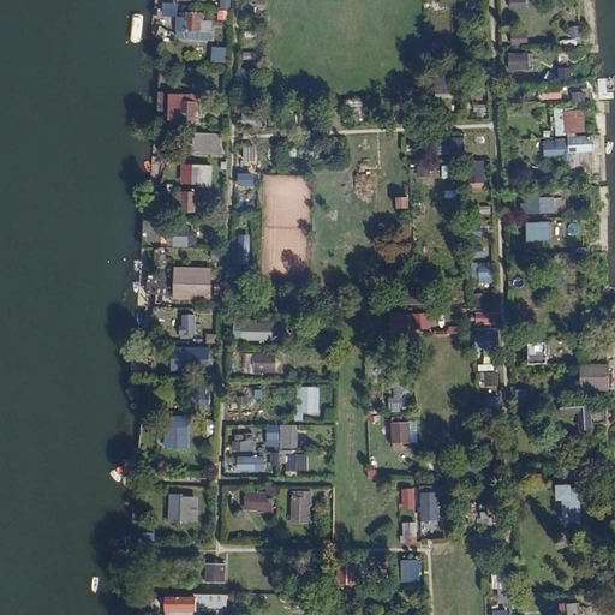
[(252,0),(245,0),(246,3),(244,3),(244,11),(245,11),(245,13),(252,15),(252,11),(255,11),(255,4),(252,4),(252,0)]
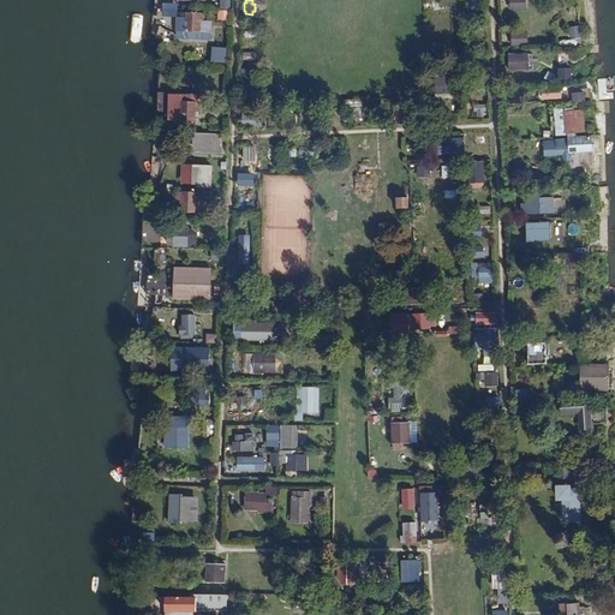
[(524,0),(513,0),(513,11),(524,11),(524,0)]
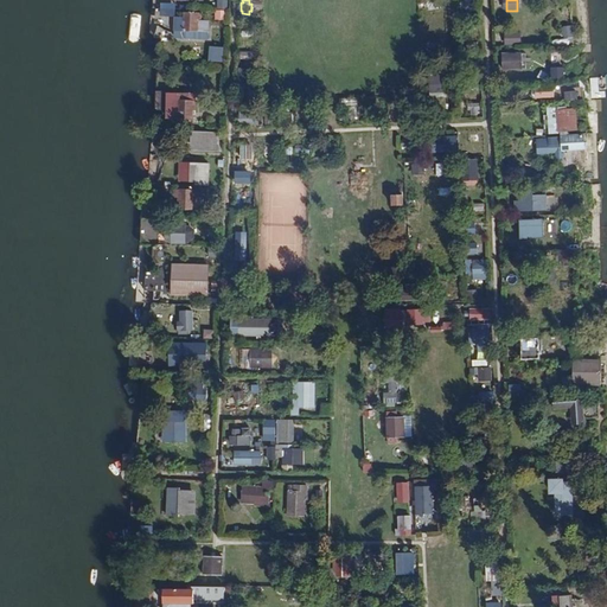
[(160,14),(174,14),(174,6),(160,5),(160,14)]
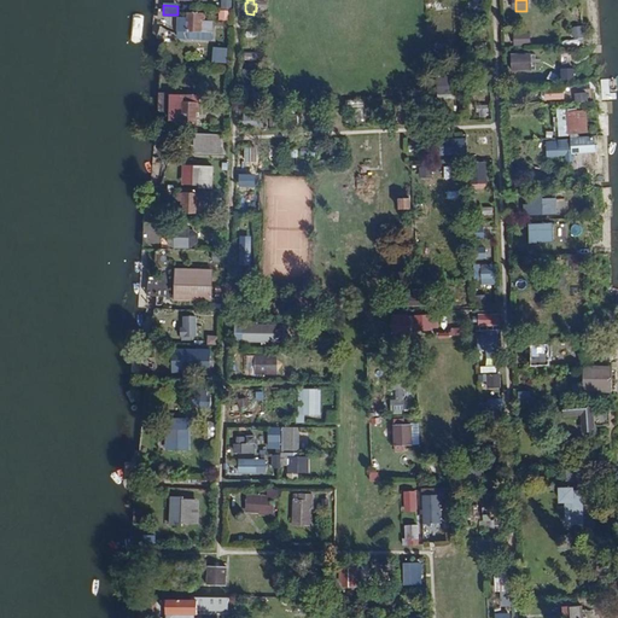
[(196,17),(184,17),(184,35),(198,35),(198,25),(194,25),(196,17)]
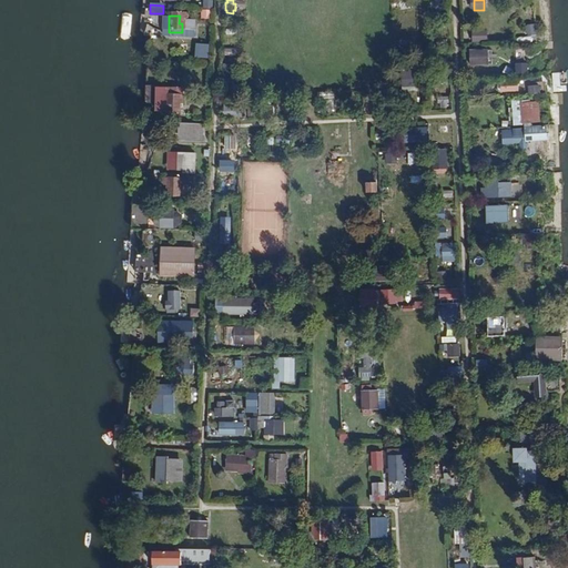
[(484,28),(475,28),(475,37),(484,37),(484,28)]
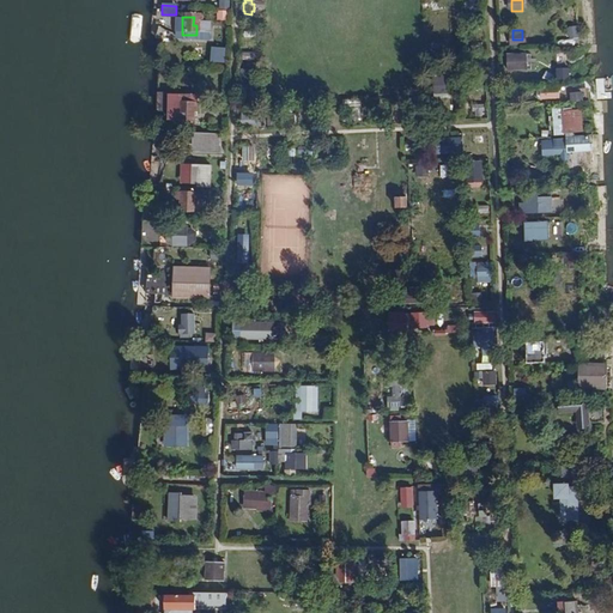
[(527,50),(509,52),(509,67),(527,66),(527,50)]
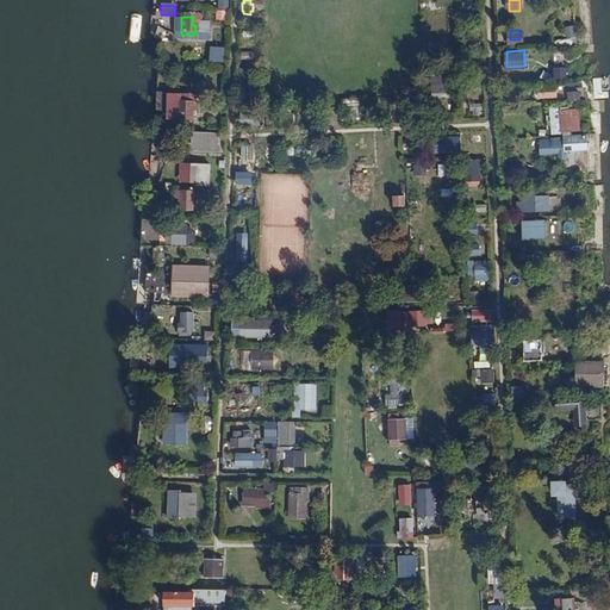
[(554,66),(553,79),(566,79),(567,67),(554,66)]
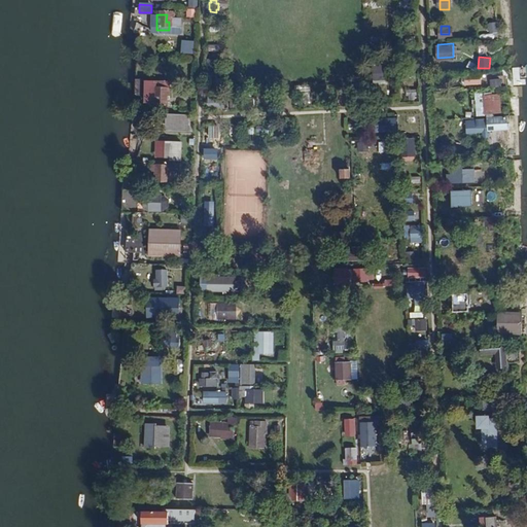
[(470,64),(467,70),(475,72),(477,66),(470,64)]
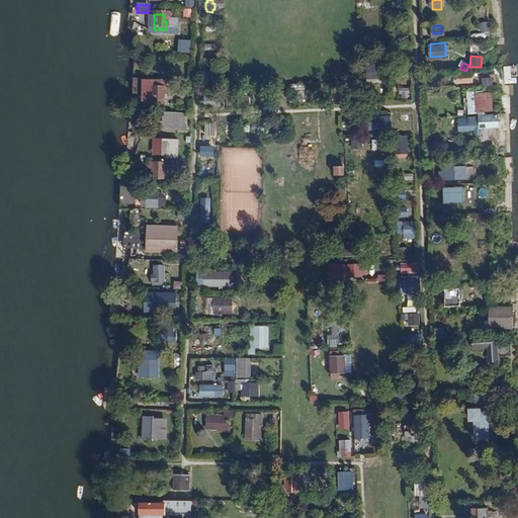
[(408,70),(396,70),(396,78),(408,78),(408,70)]
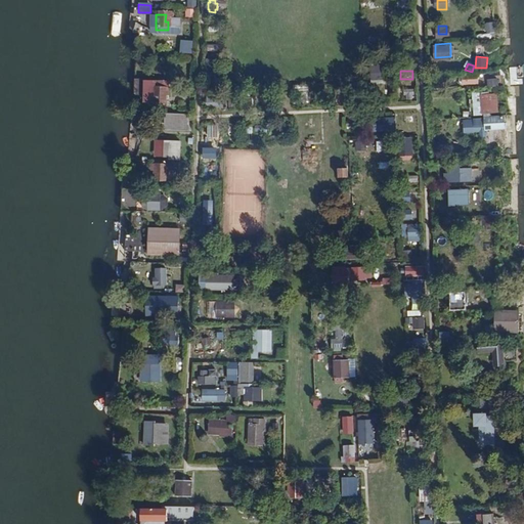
[(211,75),(204,74),(204,88),(212,88),(212,81),(211,81),(211,75)]
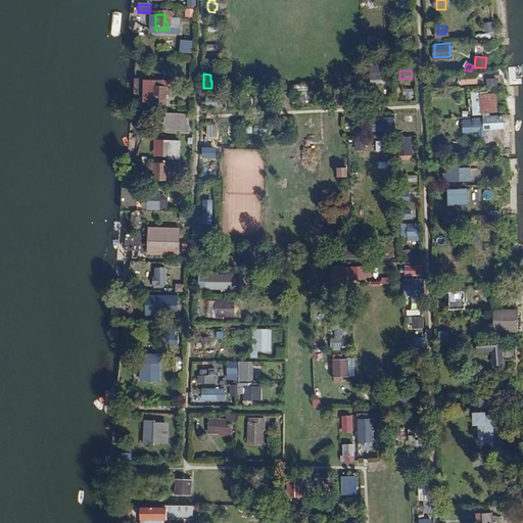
[(376,74),(368,74),(368,77),(367,78),(368,84),(376,83),(376,74)]
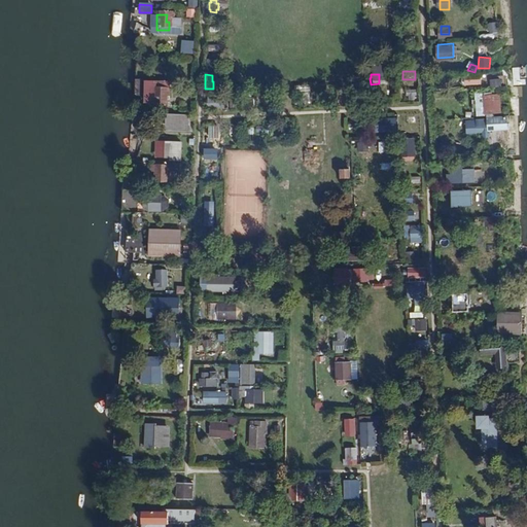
[(142,95),(143,78),(135,78),(135,95),(142,95)]
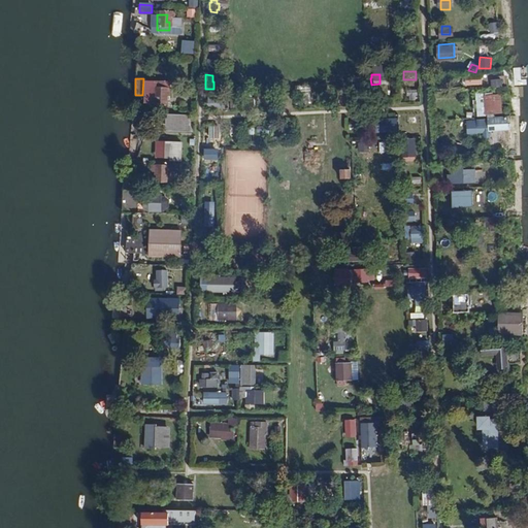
[(415,100),(415,96),(417,96),(417,89),(407,89),(407,96),(408,96),(409,100),(415,100)]
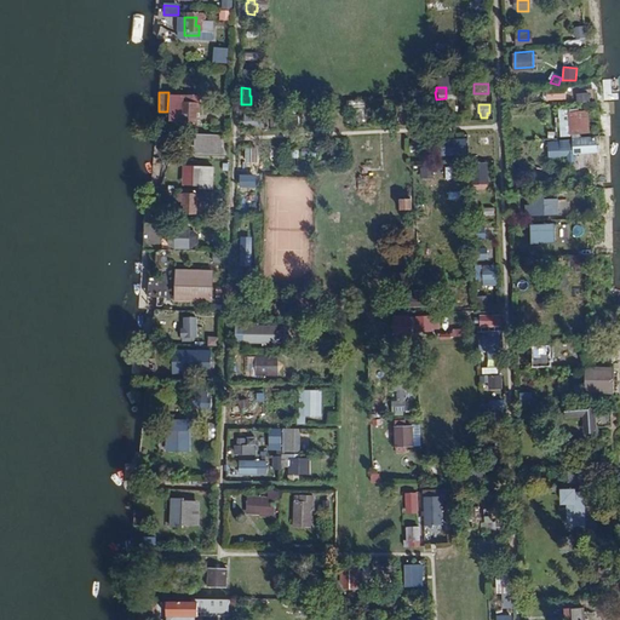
[(195,109),(181,109),(179,125),(191,126),(193,114),(195,114),(195,109)]
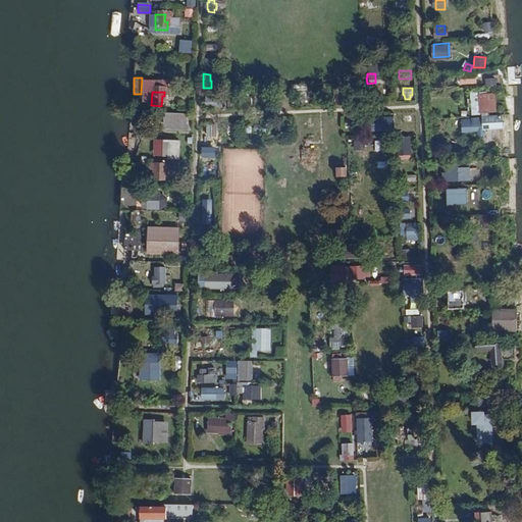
[(377,98),(371,92),(366,97),(372,103),(377,98)]
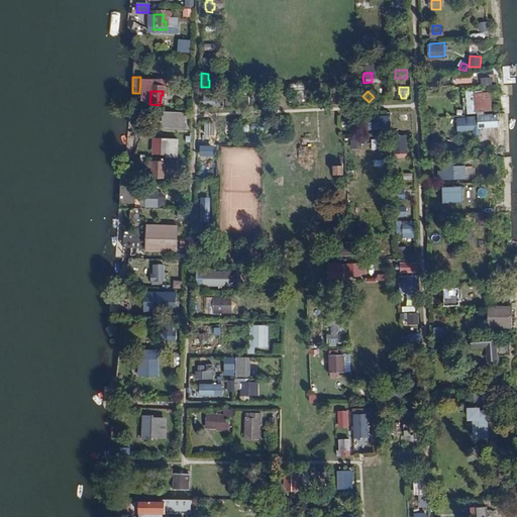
[(468,92),(468,102),(485,101),(485,91),(468,92)]
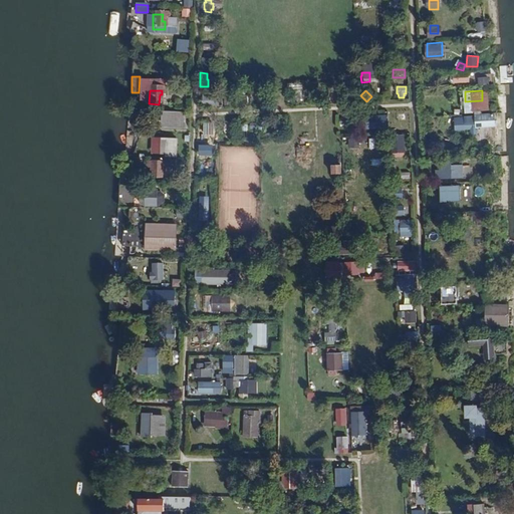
[(210,101),(207,97),(201,103),(204,107),(210,101)]
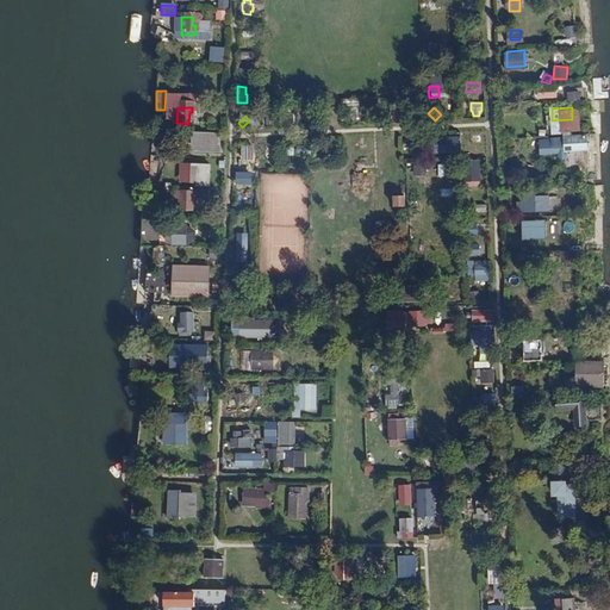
[(572,119),(552,120),(552,135),(572,134),(572,119)]
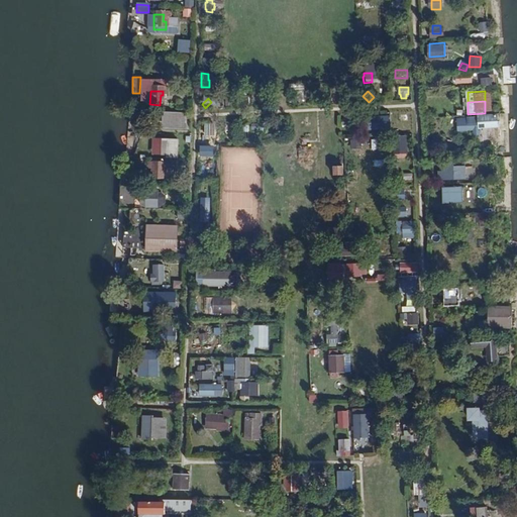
[(179,113),(168,113),(169,127),(179,127),(179,113)]
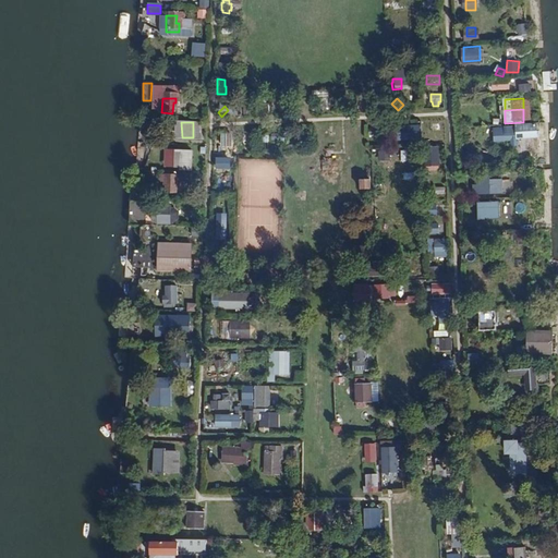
[(417,137),(417,123),(409,124),(410,128),(405,129),(405,137),(417,137)]
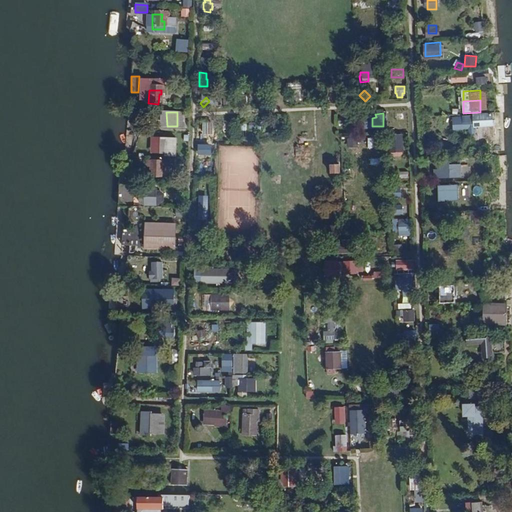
[(352,127),(352,118),(345,118),(345,120),(340,120),(341,126),(345,126),(346,128),(352,127)]
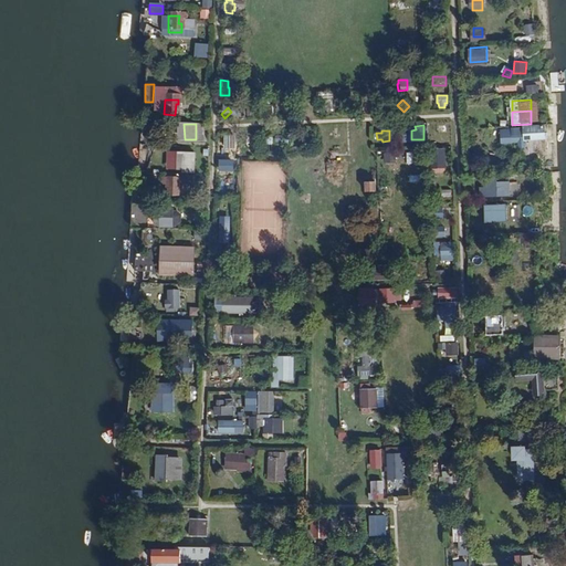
[(527,147),(527,132),(515,132),(514,139),(519,140),(519,147),(527,147)]
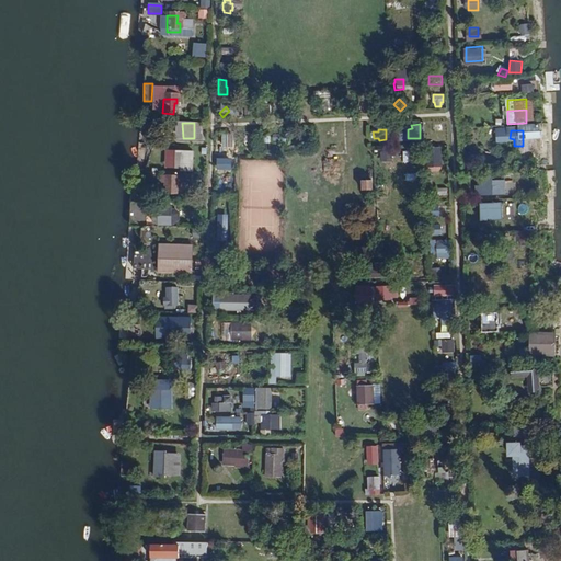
[(233,136),(225,136),(225,148),(233,148),(233,136)]
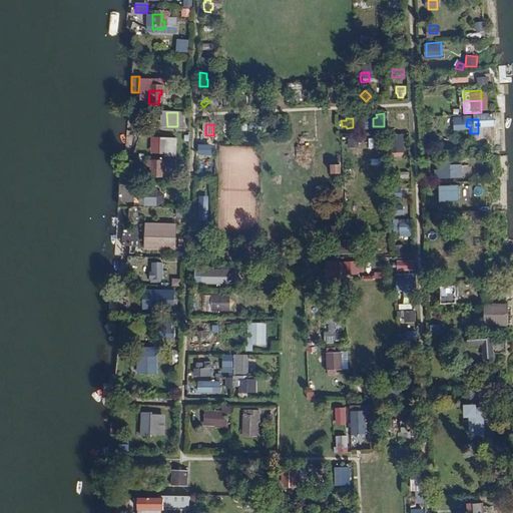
[(354,124),(354,137),(349,137),(348,146),(360,146),(362,124),(354,124)]
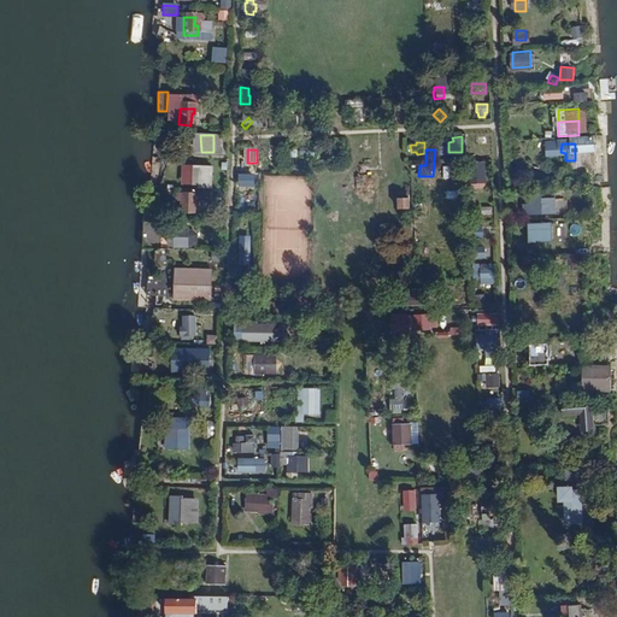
[(213,166),(201,166),(200,183),(212,184),(213,166)]
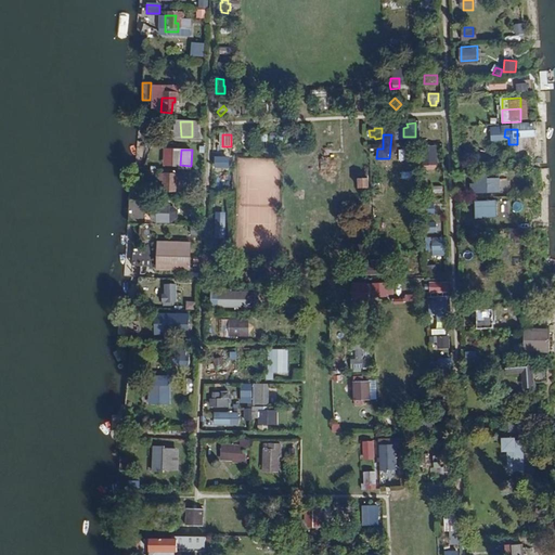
[(442,166),(431,167),(431,175),(442,175),(442,166)]
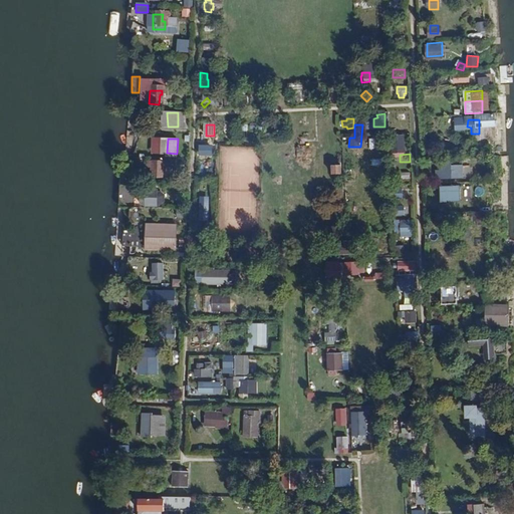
[(149,173),(164,174),(165,159),(149,159),(149,173)]
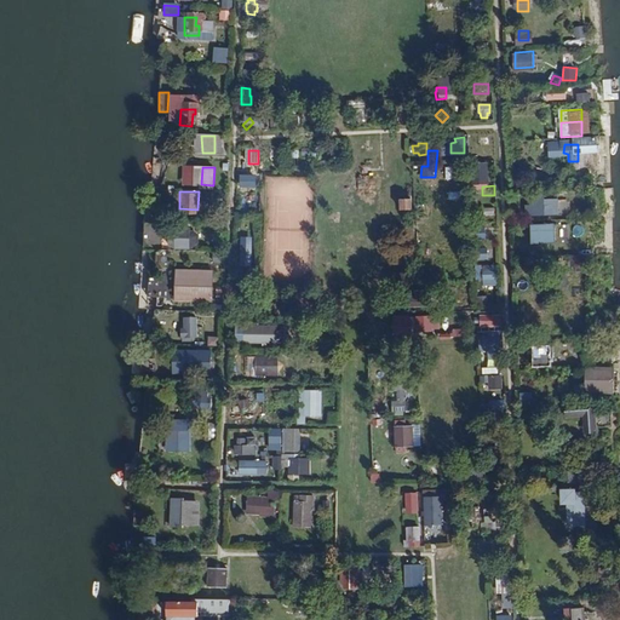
[(210,193),(199,193),(199,211),(210,212),(210,193)]
